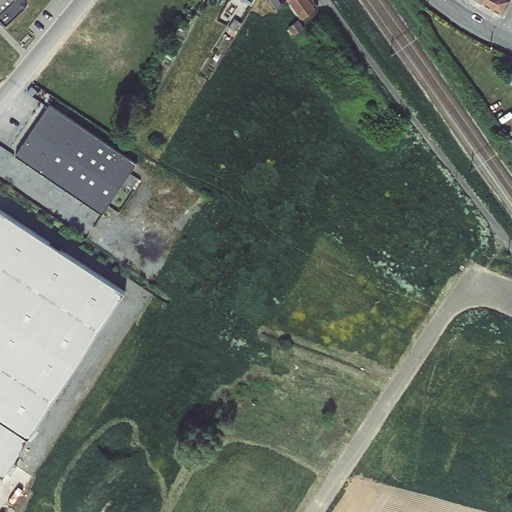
[(0,0),(0,15),(5,21),(28,0),(0,0)]
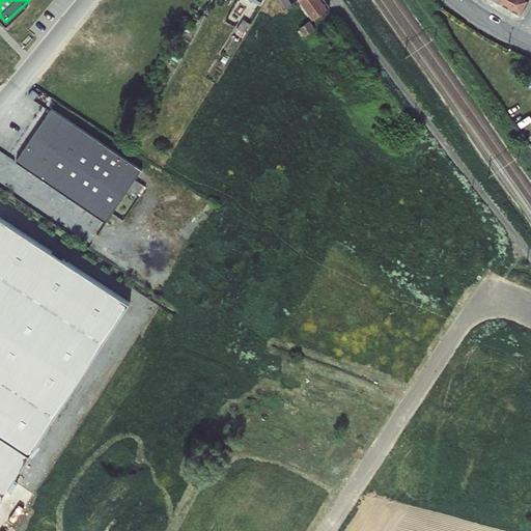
[(324,0),(299,0),(312,19),(330,7),(324,0)]
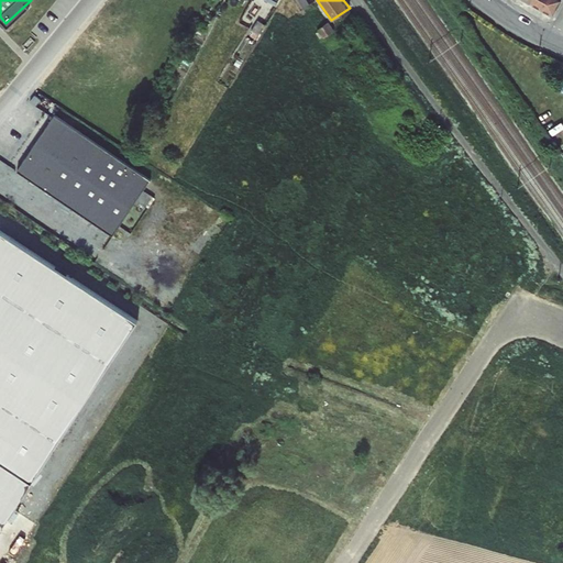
[(531,0),(530,3),(553,15),(561,0),(531,0)]
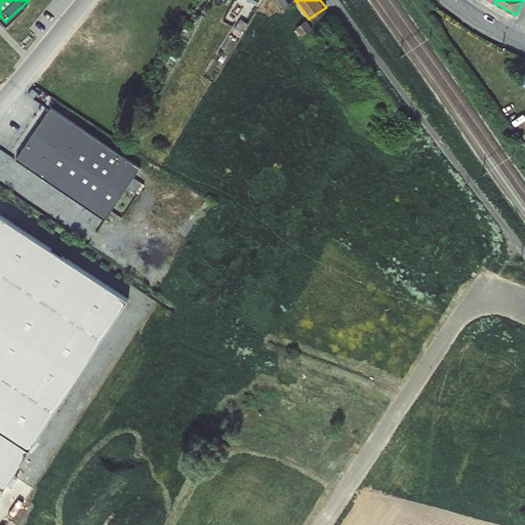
[(288,4),(283,8),(288,16),(289,14),(288,12),(291,10),(289,7),(293,5),(291,2),(288,4)]
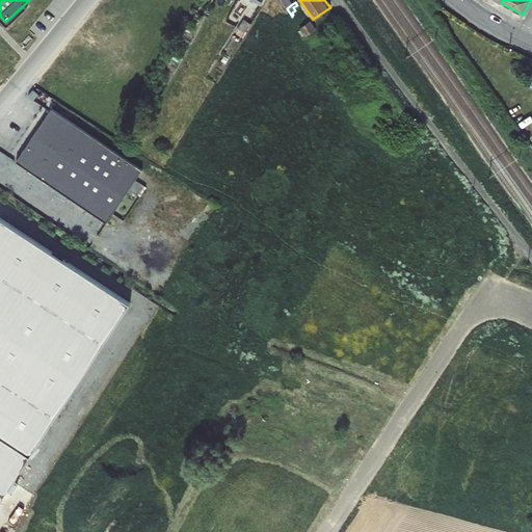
[(243,19),(237,29),(243,33),(250,24),(243,19)]
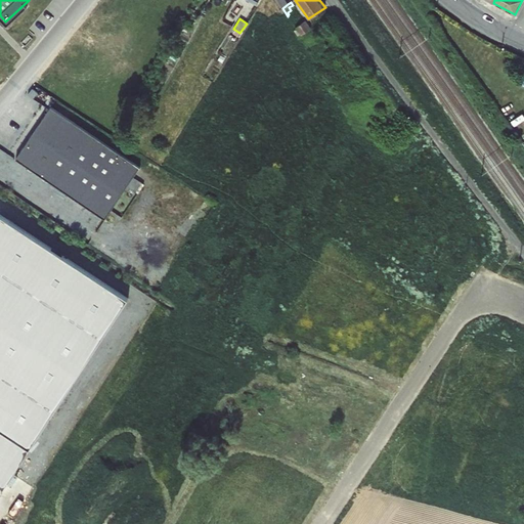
[(305,20),(296,29),(301,36),(310,29),(305,20)]
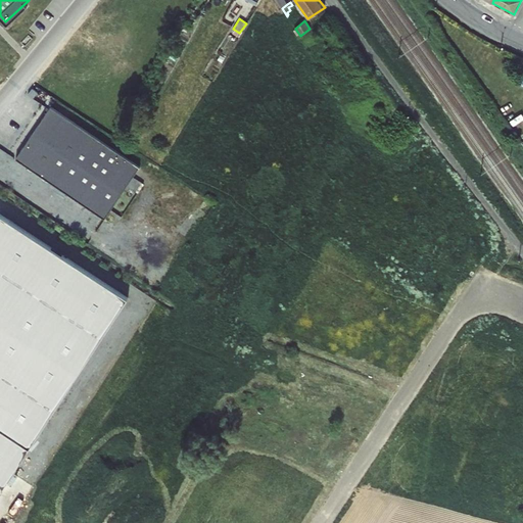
[(139,167),(51,108),(16,160),(104,220),(121,190),(137,197),(143,188),(132,178),(139,167)]
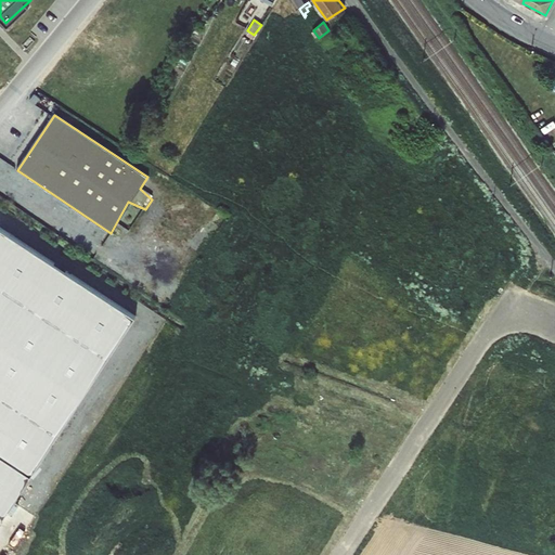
[(0,520),(136,314),(0,229),(0,520)]
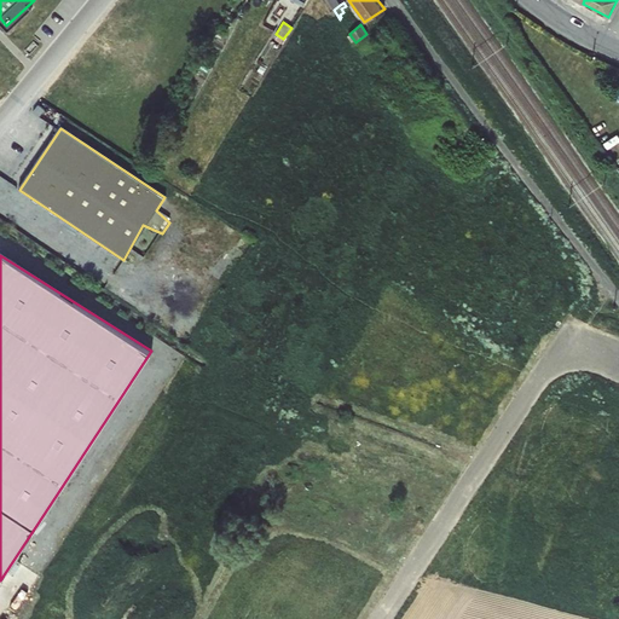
All buildings are outlined.
